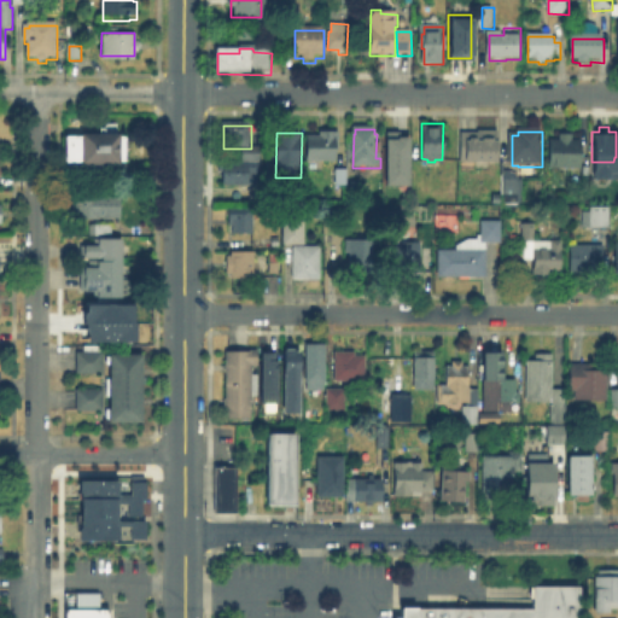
[(501,133),(501,168),(467,170),(467,165),(462,165),(461,134),(501,133)]
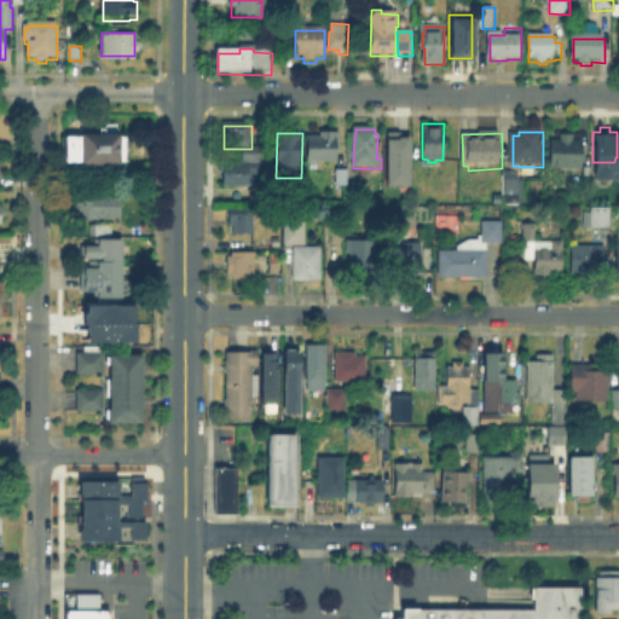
[(382,184),(383,134),(406,134),(406,184),(382,184)]
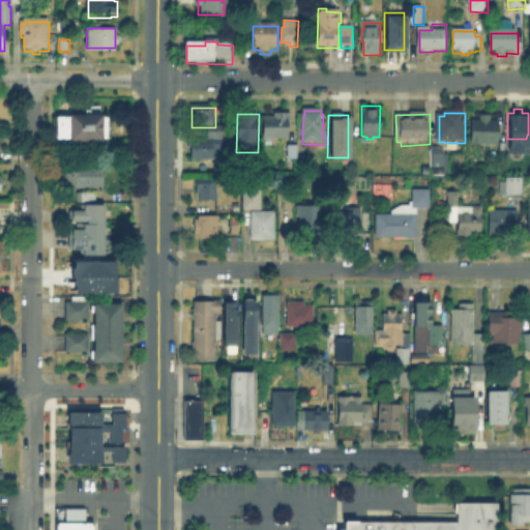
[(290,116),(290,141),(265,141),(265,119),(275,119),(275,116),(290,116)]
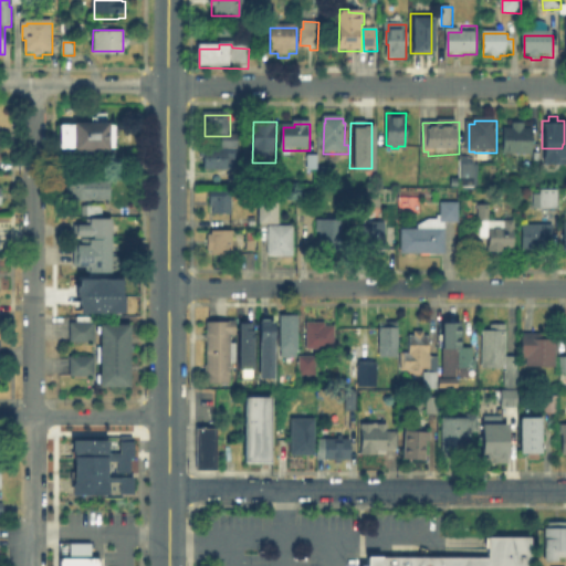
[(526,132),(534,132),(533,158),(504,157),(505,132),(513,132),(514,126),(526,126),(526,132)]
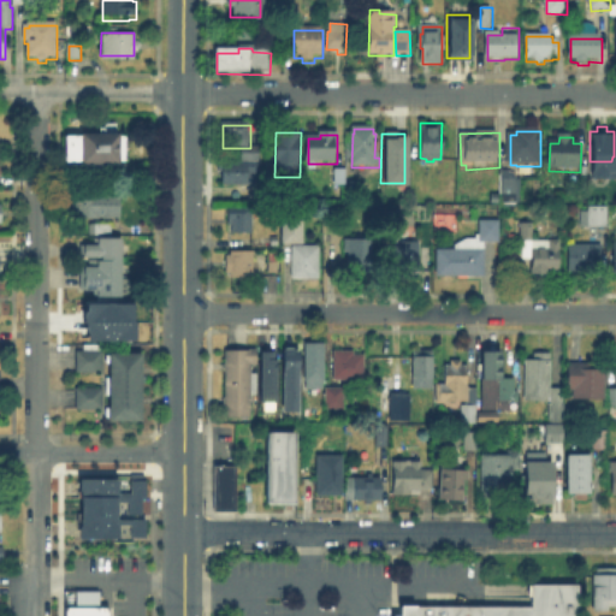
[(82,143),(126,144),(126,169),(120,169),(120,173),(82,172),(82,170),(67,170),(67,144),(82,144),(82,143)]
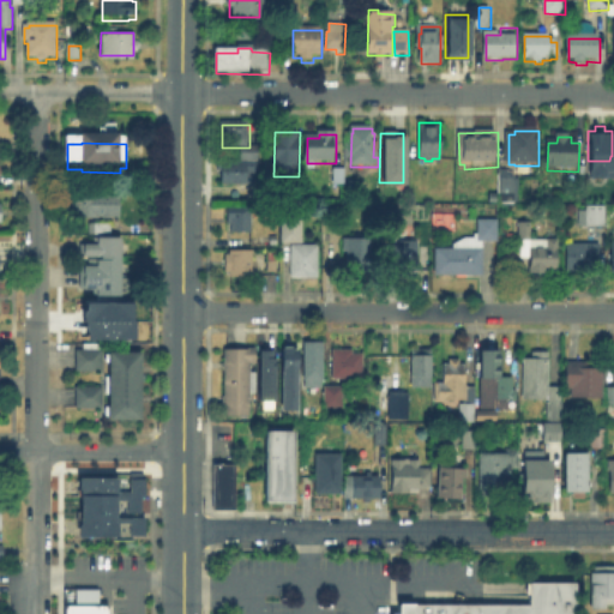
[(257,163),(257,175),(254,175),(254,186),(221,186),(221,163),(257,163)]
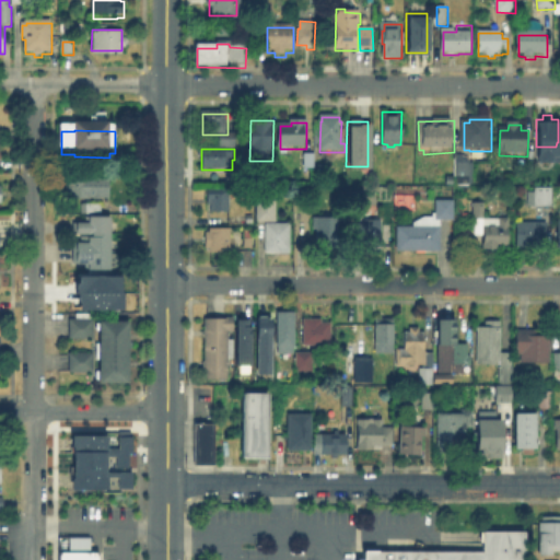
[(249,160),(249,161),(253,161),(253,179),(230,179),(230,173),(236,173),(236,160),(249,160)]
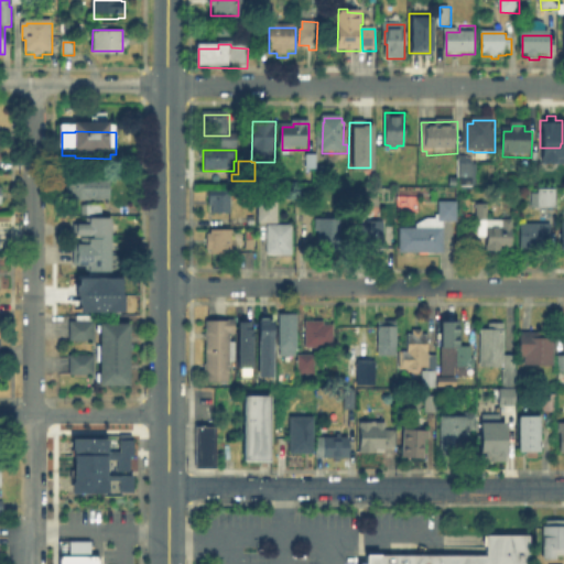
[(474,164),(474,185),(459,185),(459,164),(474,164)]
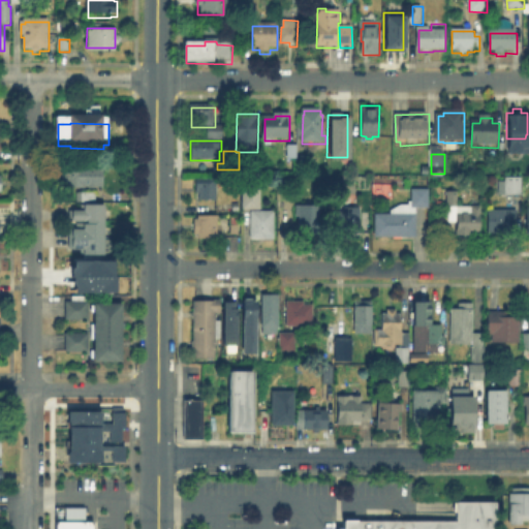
[(100,163),(100,186),(81,186),(73,186),(61,186),(61,178),(59,178),(59,169),(61,169),(61,163),(100,163)]
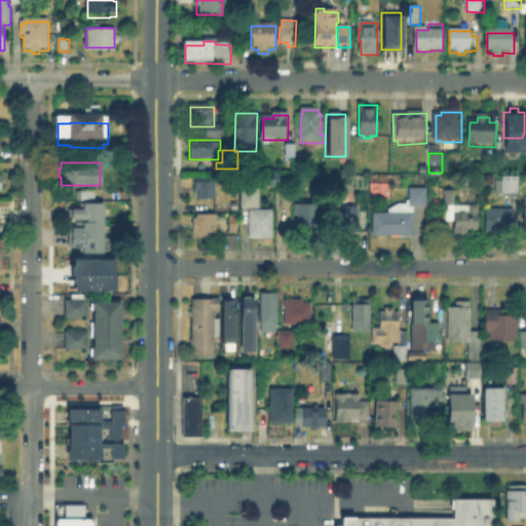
[(518,180),(518,197),(502,197),(502,180),(518,180)]
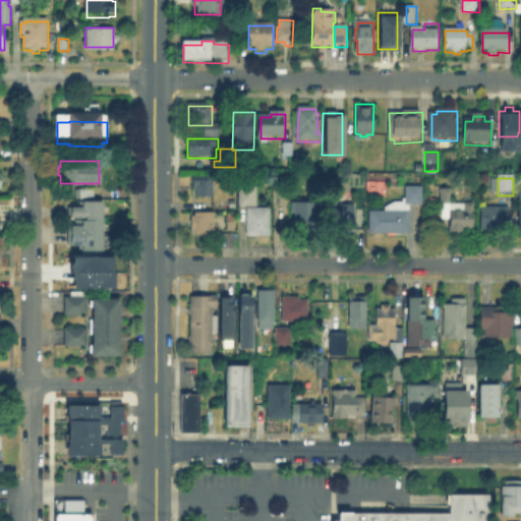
[(214,207),(206,207),(206,203),(194,201),(193,180),(214,180),(214,207)]
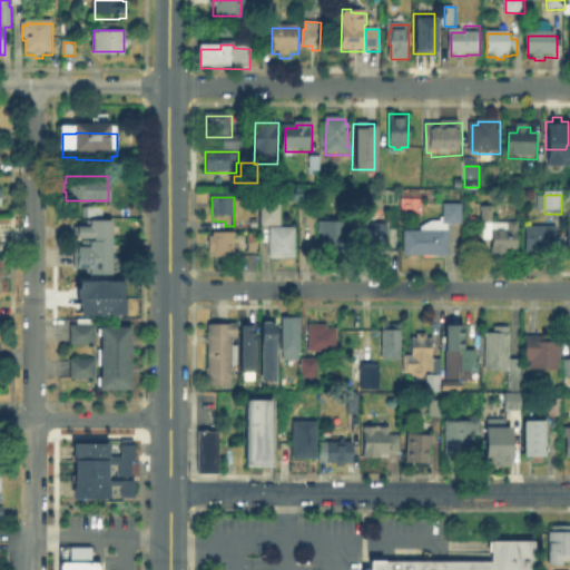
[(99,205),(99,215),(79,215),(79,205),(99,205)]
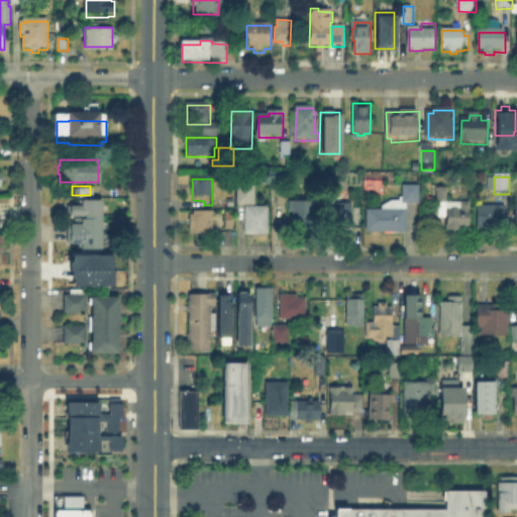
[(256,187),(256,206),(238,206),(238,187),(256,187)]
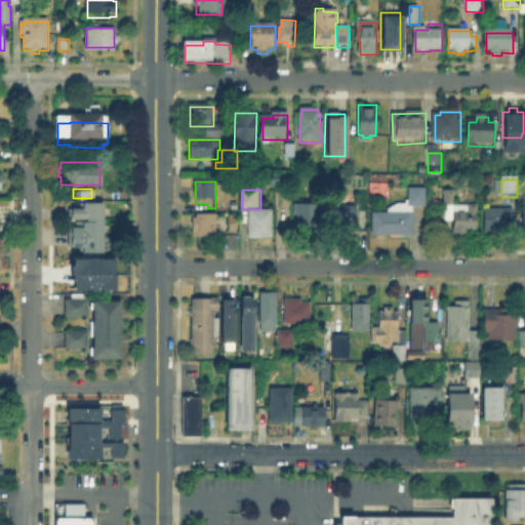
[(426,190),(426,208),(414,207),(413,237),(372,237),(372,213),(388,214),(388,210),(398,205),(406,205),(406,202),(409,202),(409,190),(426,190)]
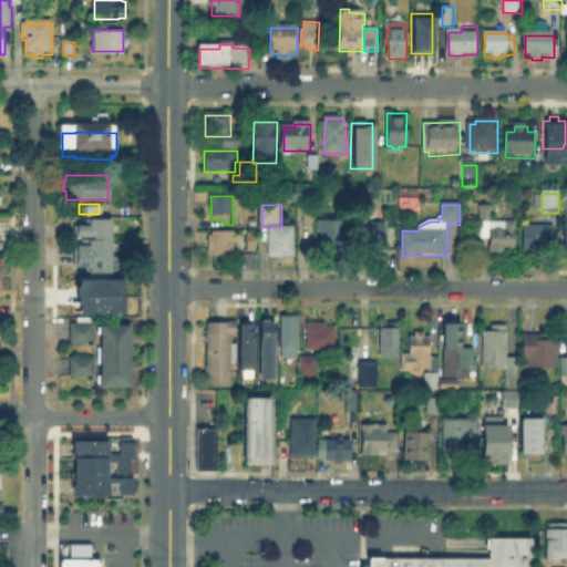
[(516,224),(517,253),(509,254),(508,257),(501,259),(490,257),(488,249),(484,249),(484,240),(481,240),(480,208),(492,208),(492,224),(516,224)]
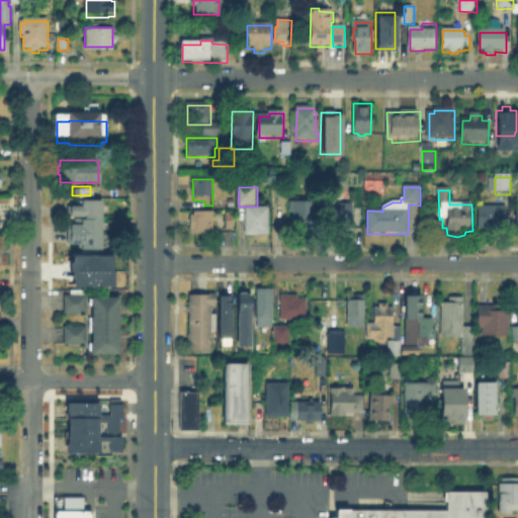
[(99,198),(99,248),(75,248),(76,242),(65,242),(66,203),(76,203),(76,198),(99,198)]
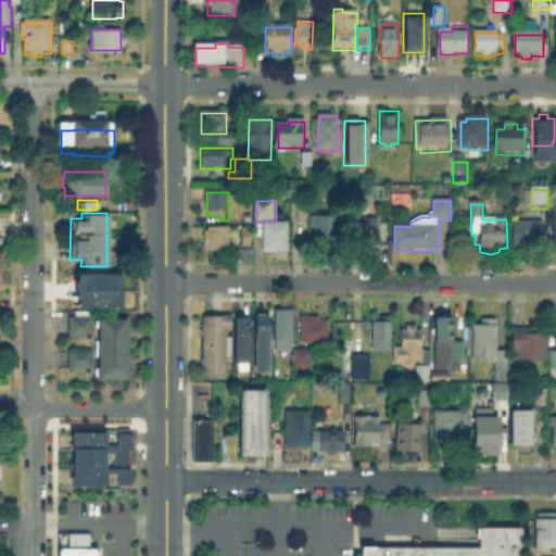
[(338,218),(337,248),(314,247),(315,218),(338,218)]
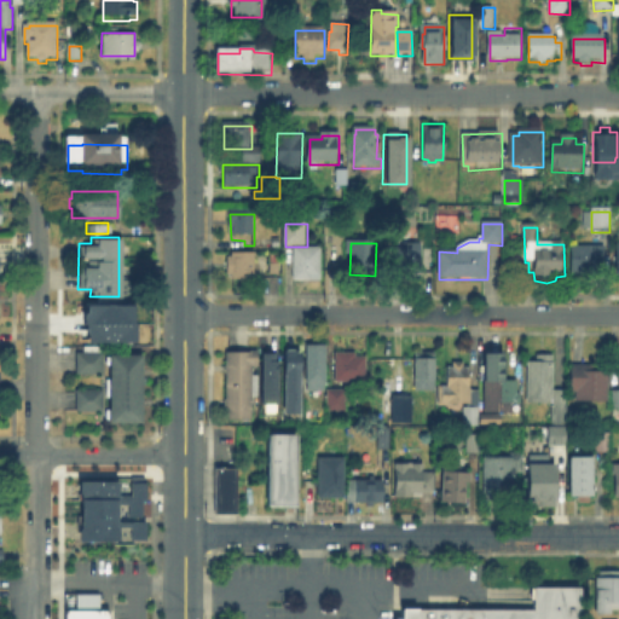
[(422,243),(422,273),(412,273),(412,277),(405,277),(405,272),(398,272),(398,247),(404,247),(405,243),(422,243)]
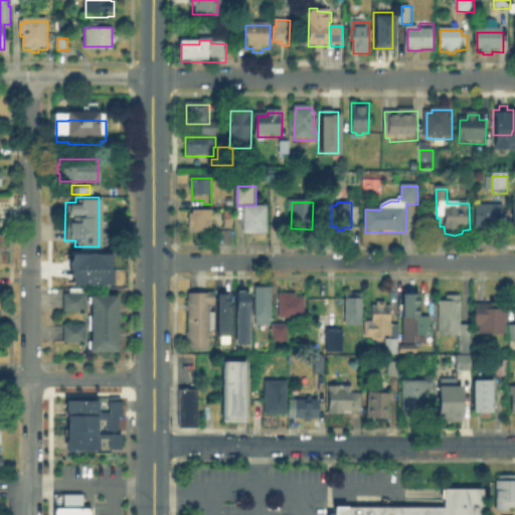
[(504,207),(504,230),(488,230),(488,229),(476,228),(477,206),(504,207)]
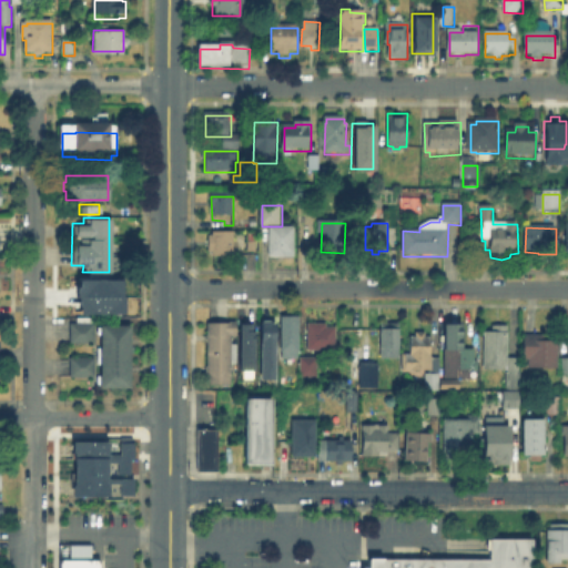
[(233,230),(233,257),(222,257),(222,253),(211,253),(211,250),(209,250),(209,233),(212,233),(212,229),(233,230)]
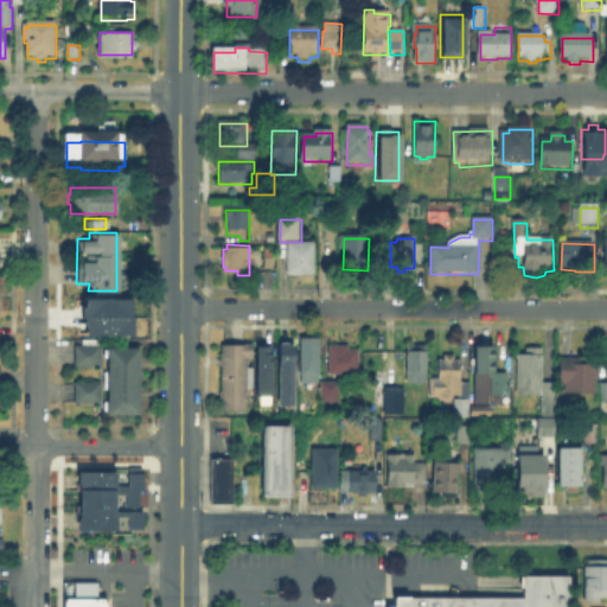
[(315,247),(315,275),(307,274),(307,278),(289,278),(289,247),(315,247)]
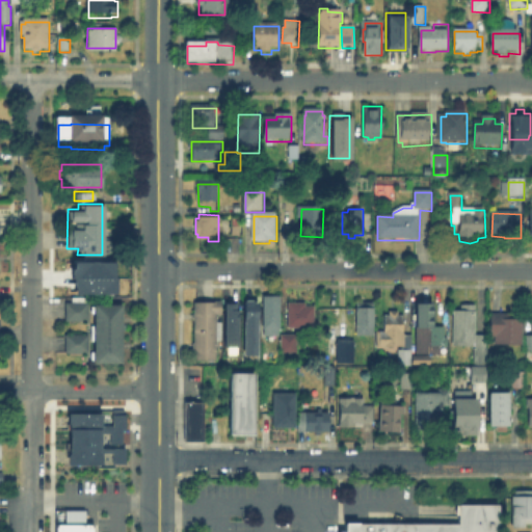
[(112,292),(71,292),(71,260),(113,260),(112,292)]
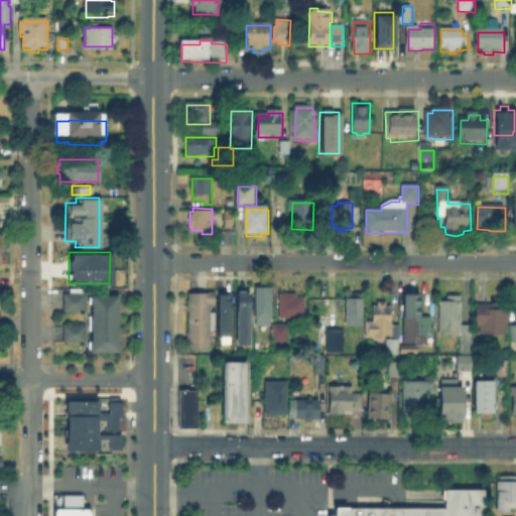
[(273,328),(248,328),(248,309),(251,308),(251,298),(255,297),(256,290),(273,291),(273,328)]
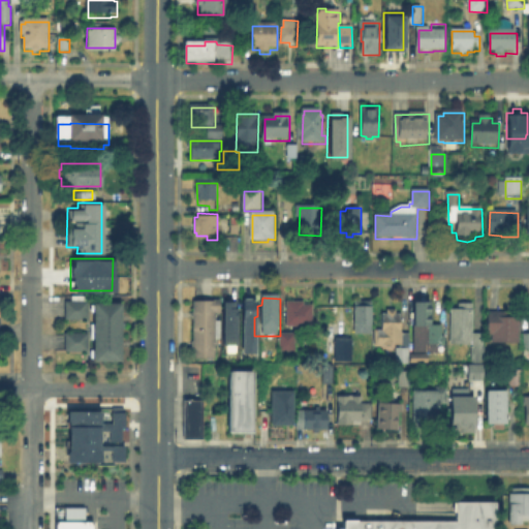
[(62,318),(62,299),(85,299),(85,318),(62,318)]
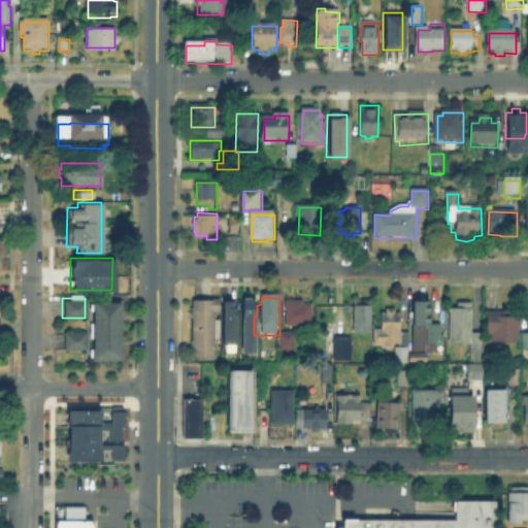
[(221,343),(234,343),(233,299),(220,299),(221,343)]
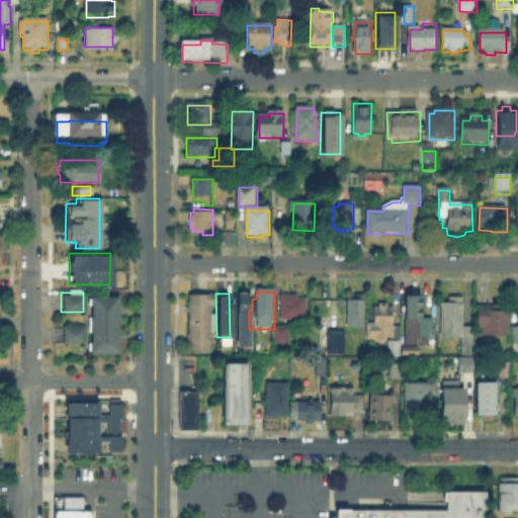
[(234,347),(234,294),(246,294),(245,347),(234,347)]
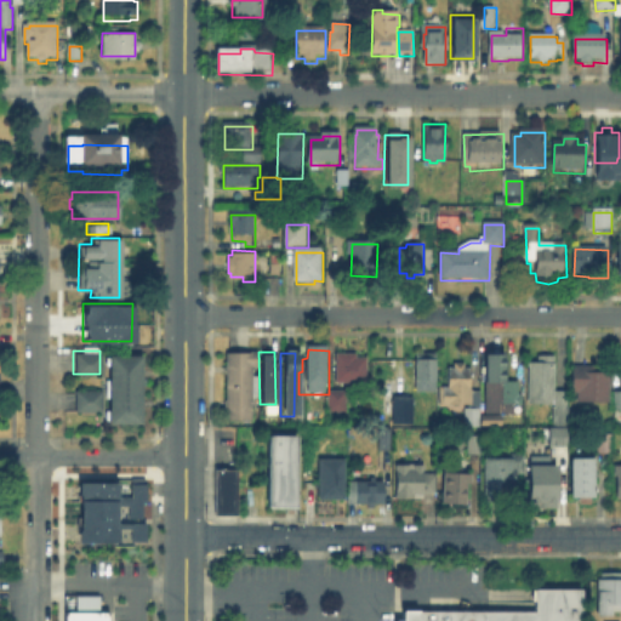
[(107,422),(107,354),(141,354),(140,422),(107,422)]
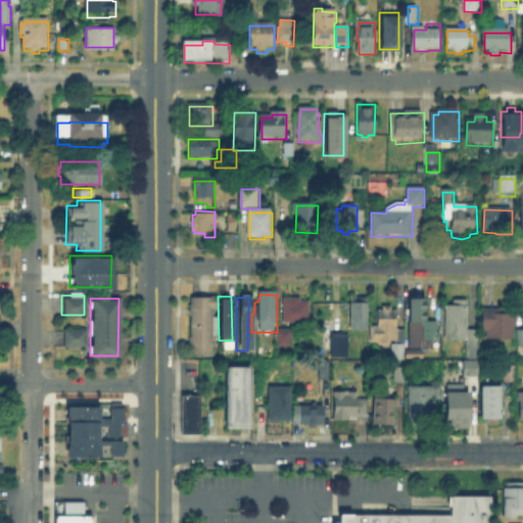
[(218,298),(218,313),(214,313),(214,320),(223,320),(223,337),(214,337),(214,357),(191,357),(191,345),(190,345),(190,340),(191,340),(191,317),(190,317),(190,311),(191,311),(191,300),(211,300),(211,299),(218,298)]
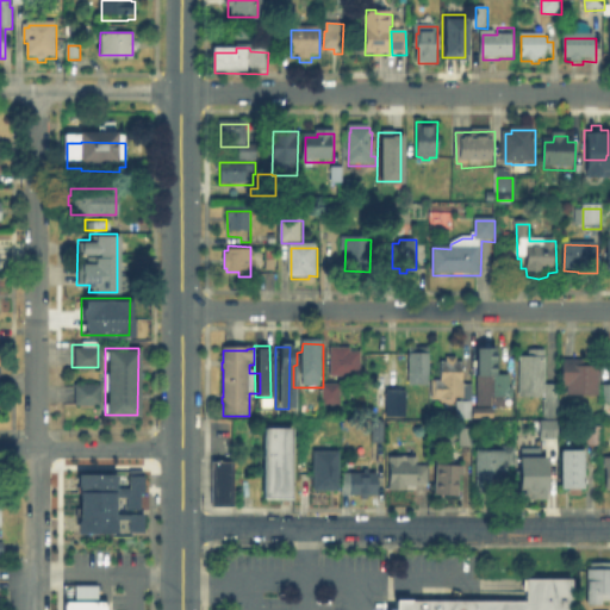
[(360,354),(360,378),(330,378),(331,349),(349,349),(349,354),(360,354)]
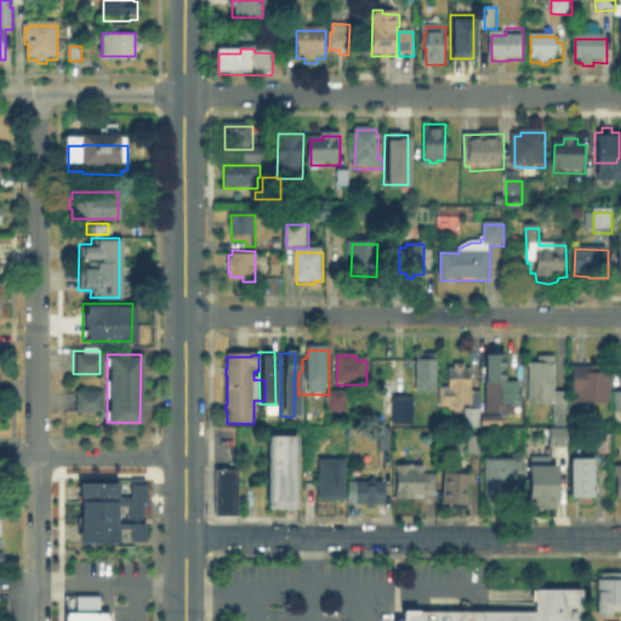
[(438,357),(438,394),(419,394),(419,357),(438,357)]
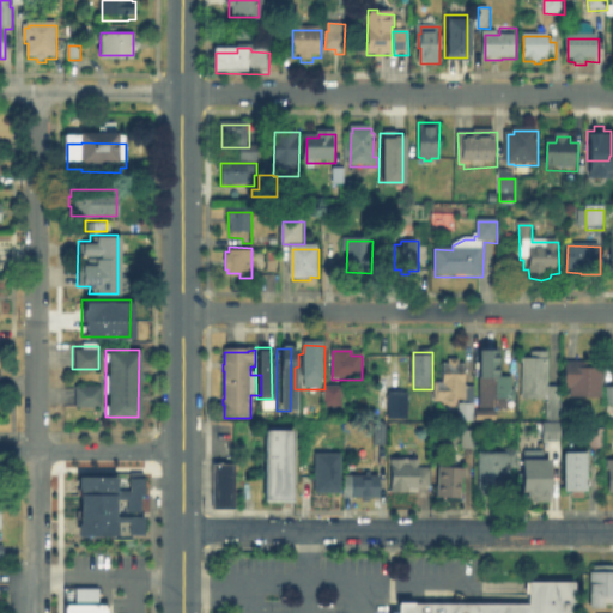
[(496,352),(496,377),(513,377),(513,408),(496,408),(496,419),(478,419),(478,352),(496,352)]
